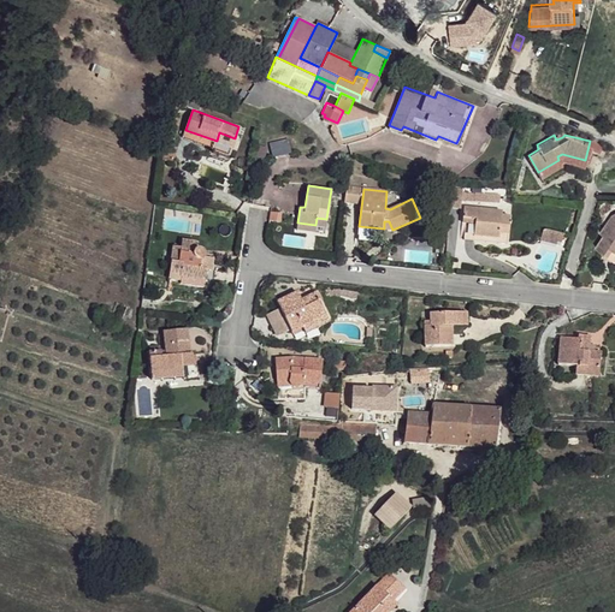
[(465,203),(461,223),(466,224),(466,233),(497,237),(497,239),(507,241),(510,214),(501,213),(502,208),(465,203)]
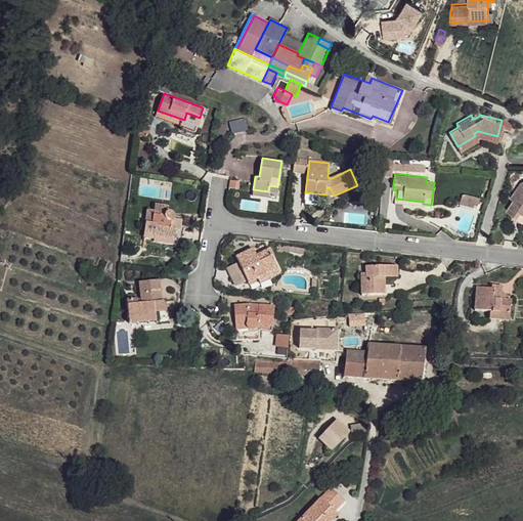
[(522,179),(521,180),(509,194),(512,197),(505,206),(512,212),(516,208),(521,212),(522,212),(522,179)]
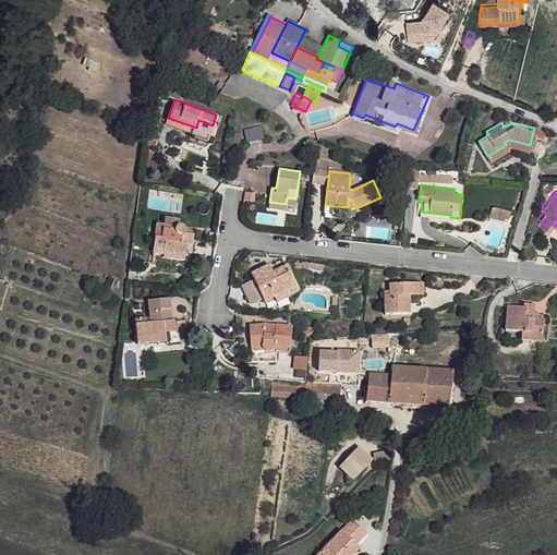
[(510,209),(492,205),(488,215),(504,219),(505,216),(508,217),(510,209)]
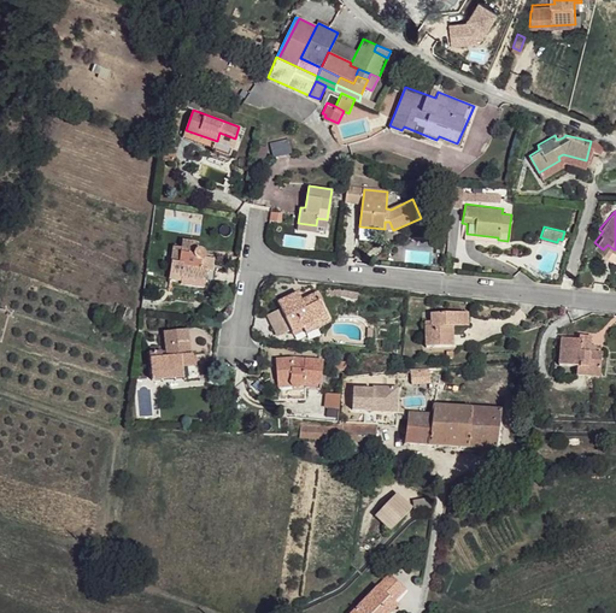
[(176,245),(169,281),(213,288),(220,258),(206,255),(206,253),(205,251),(204,249),(198,248),(199,242),(185,240),(183,246),(176,245)]
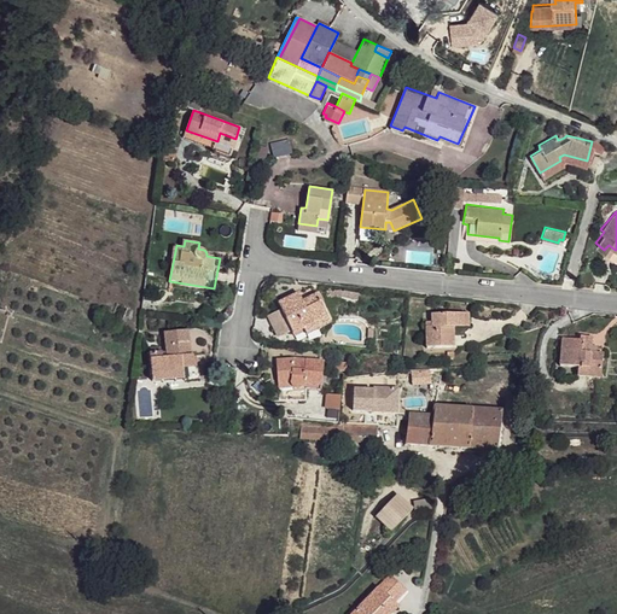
[(280,300),(295,333),(306,328),(304,325),(324,315),(314,293),(303,298),(300,292),(280,300)]
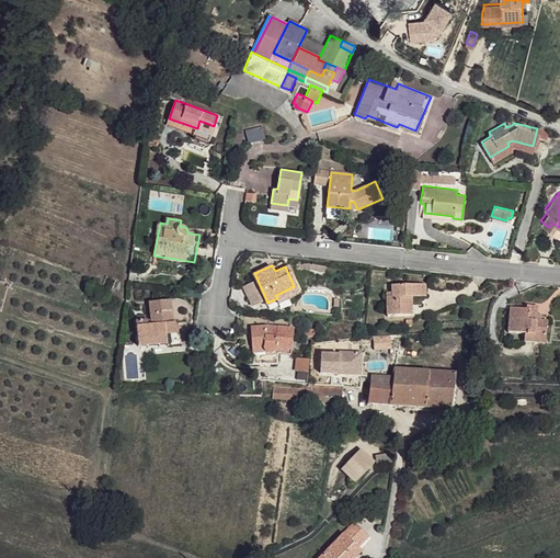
[(285,266),(294,286),(298,284),(288,265),(285,266)]
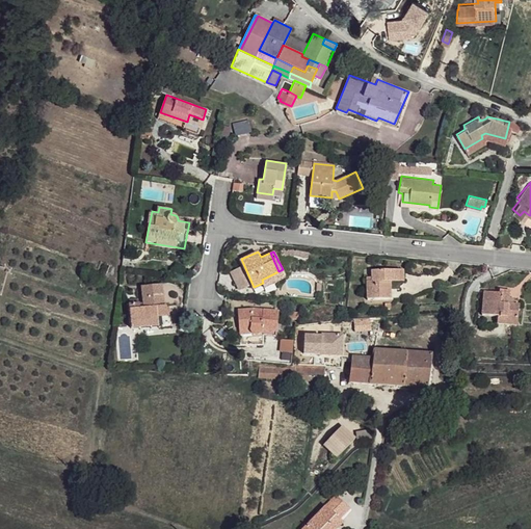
[(365,276),(366,298),(389,298),(389,281),(397,281),(397,269),(370,269),(370,276),(365,276)]
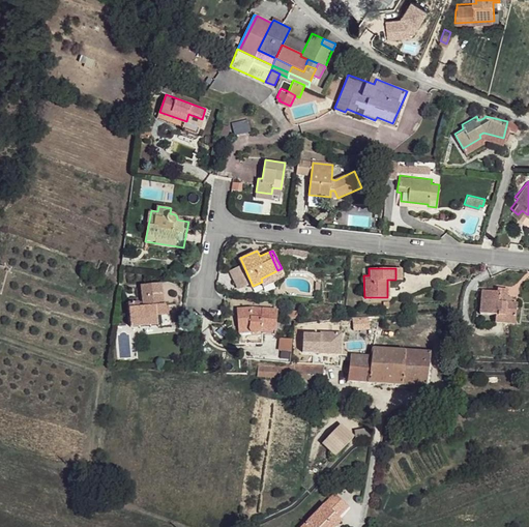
[(128,301),(130,325),(158,323),(158,319),(157,314),(166,313),(166,302),(163,303),(162,283),(142,284),(143,304),(139,304),(139,300),(128,301)]
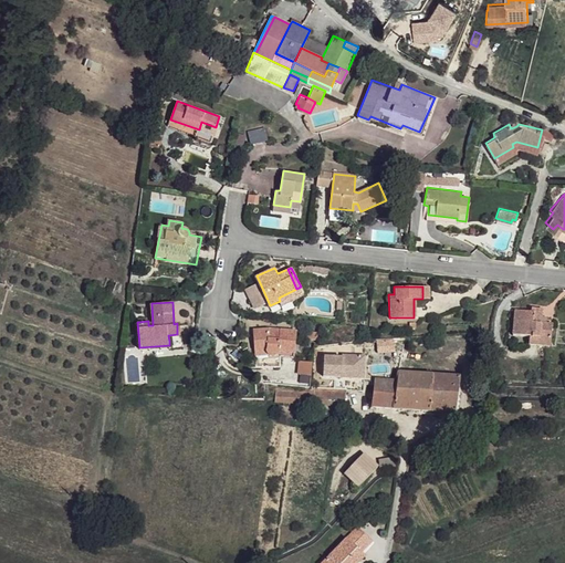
[(515,304),(511,327),(529,332),(527,339),(547,343),(551,322),(540,320),(542,305),(531,303),(530,306),(515,304)]
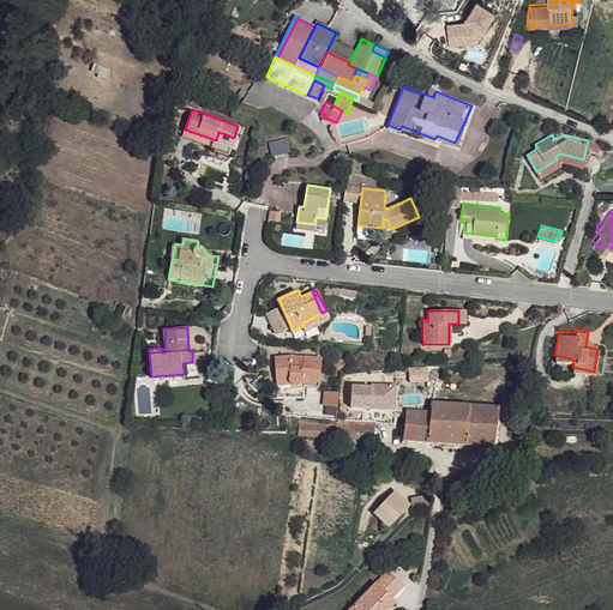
[(276,364),(282,393),(296,390),(299,391),(301,391),(308,382),(324,382),(323,360),(305,360),(305,366),(300,366),(299,360),(276,364)]
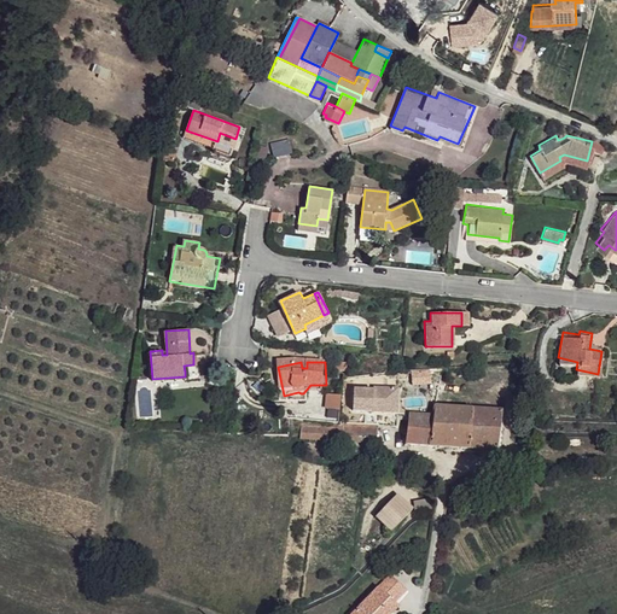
[(351,382),(351,408),(400,408),(399,382),(351,382)]
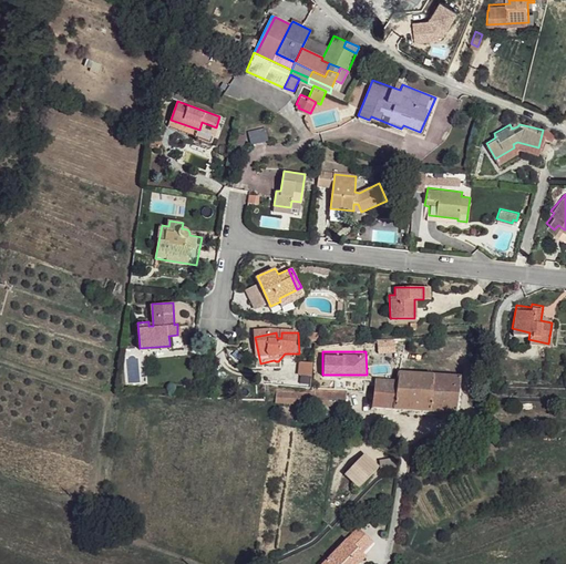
[(298,371),(312,371),(312,358),(298,358),(298,371)]
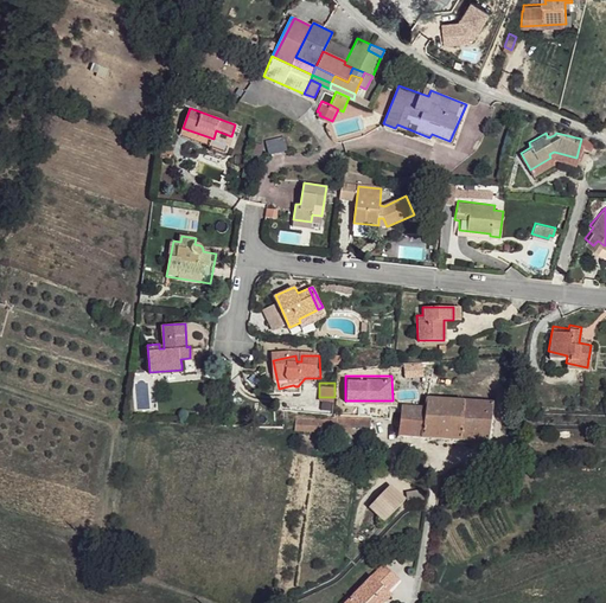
[(425,405),(423,435),(464,436),(464,435),(465,398),(426,397),(425,405)]
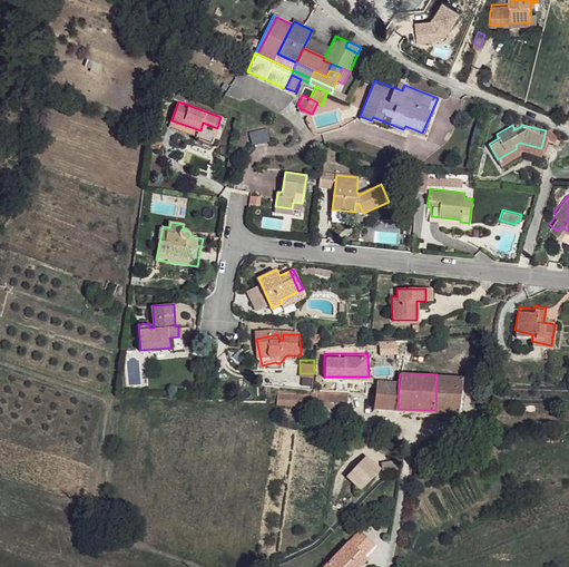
[(437,374),(435,409),(461,410),(463,375),(437,374)]
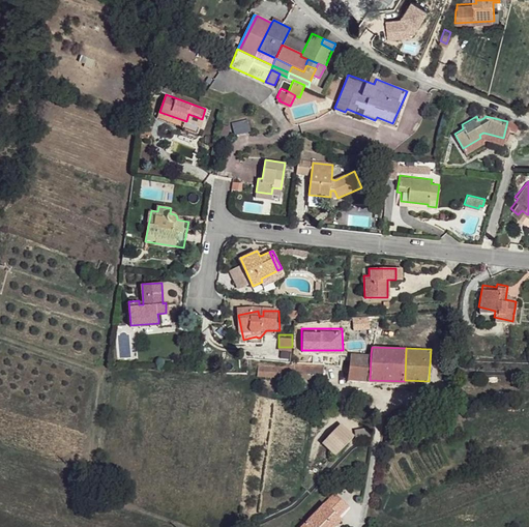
[(351,363),(350,378),(370,380),(371,354),(352,353),(351,363)]
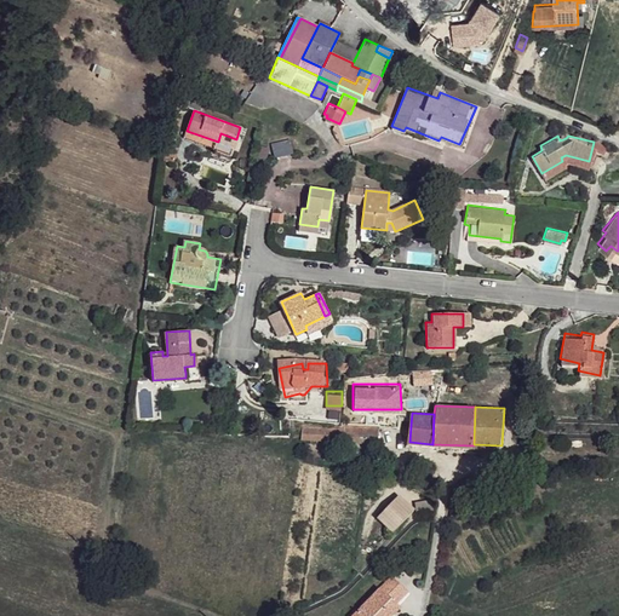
[(305,421),(304,435),(345,437),(345,424),(305,421)]
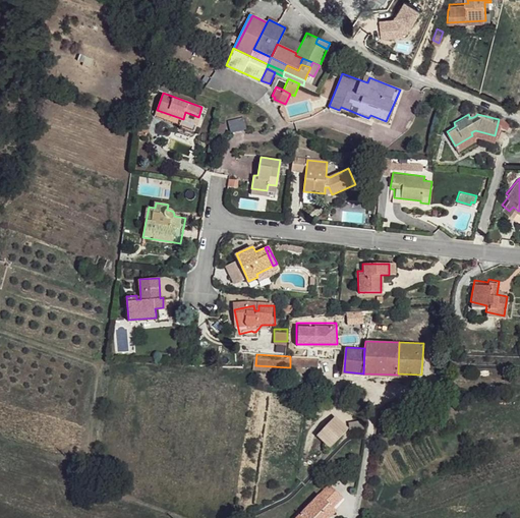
[(290,356),(290,367),(319,370),(320,359),(320,356),(291,354),(290,356)]
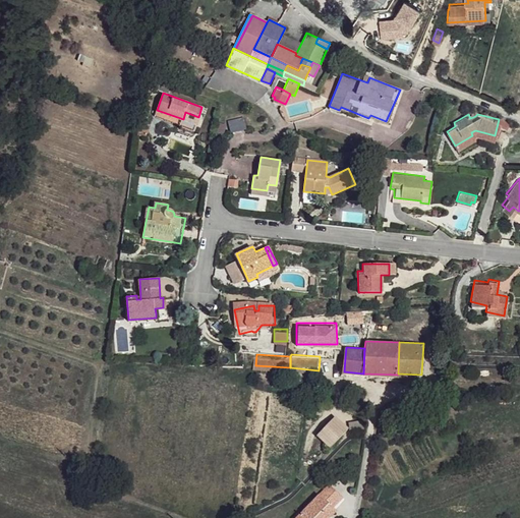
[(337,414),(319,434),(331,446),(346,429),(349,426),(337,414)]
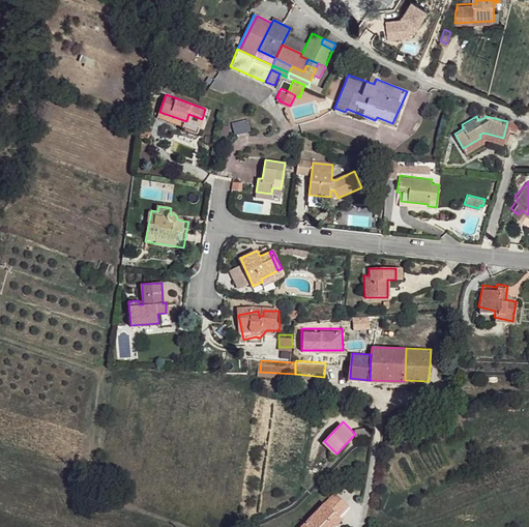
[(355,428),(356,436),(371,434),(370,425),(355,428)]
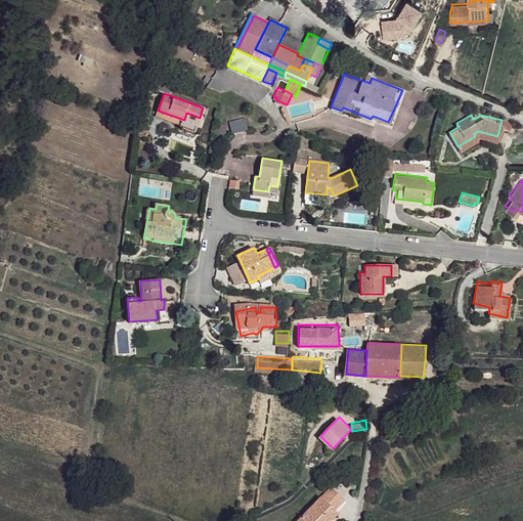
[(72,450),(69,457),(85,463),(87,454),(72,450)]
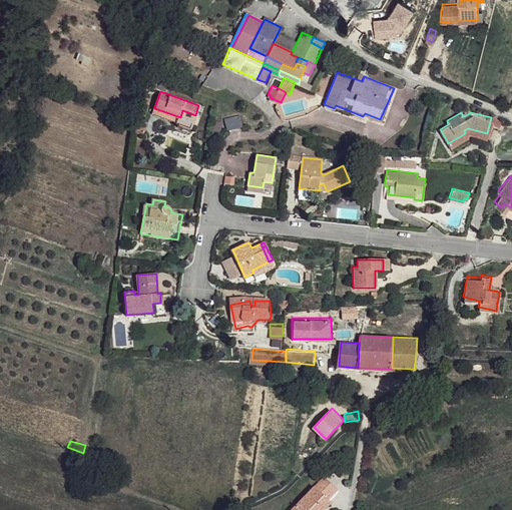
[(324,471),(290,506),(294,509),(313,509),(316,508),(329,494),(338,485),(324,471)]
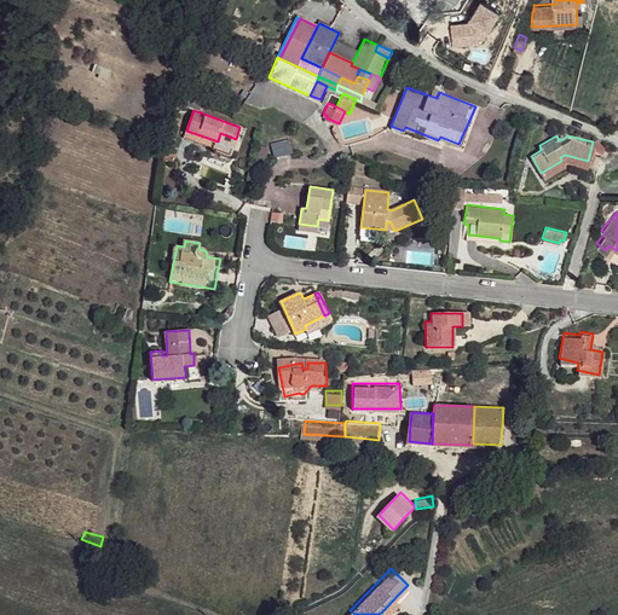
[(397,596),(381,613),(383,614),(386,614),(400,601),(397,596)]
